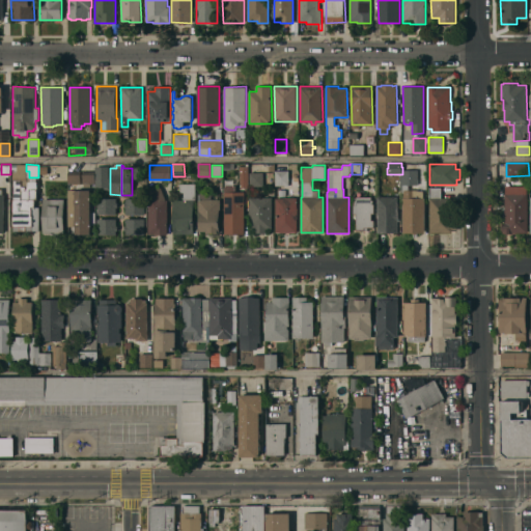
[(109,187),(108,187),(108,189),(102,189),(102,187),(96,187),(96,166),(109,166),(109,187)]
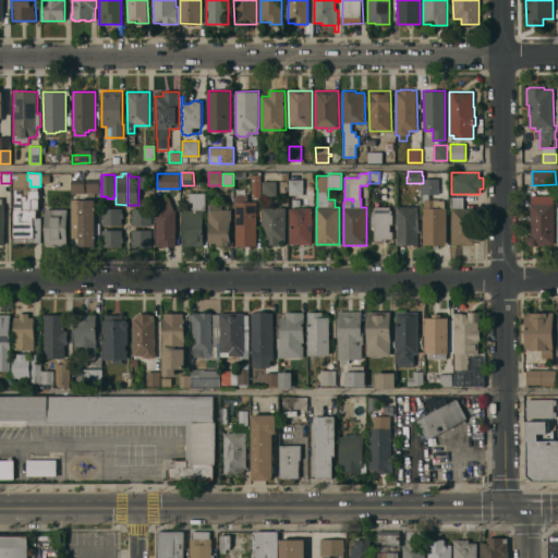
[(261,196),(252,197),(252,174),(261,174),(261,196)]
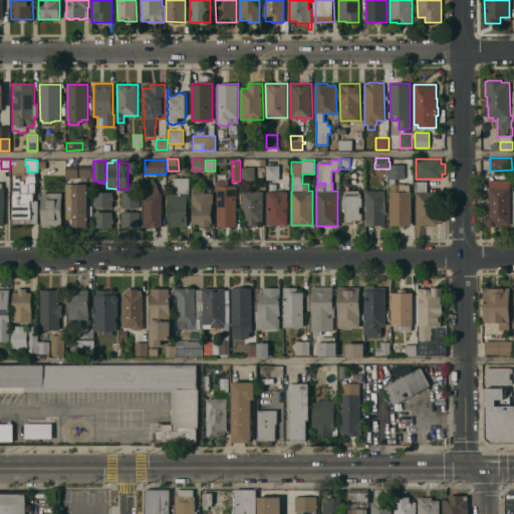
[(129,162),(141,162),(141,174),(129,174),(129,162)]
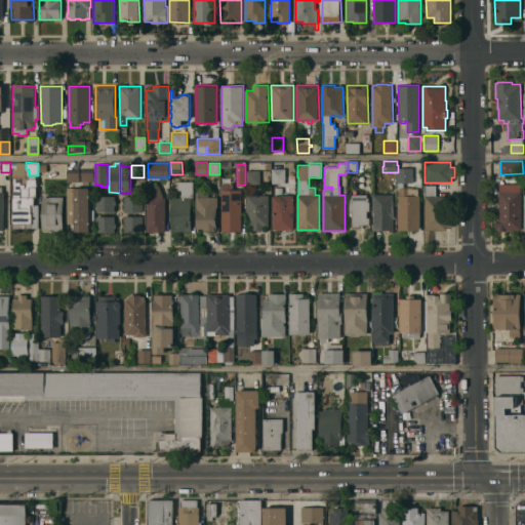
[(398,167),(412,167),(412,190),(418,190),(418,195),(419,195),(419,230),(412,230),(412,231),(407,231),(407,230),(399,230),(398,172),(398,167)]
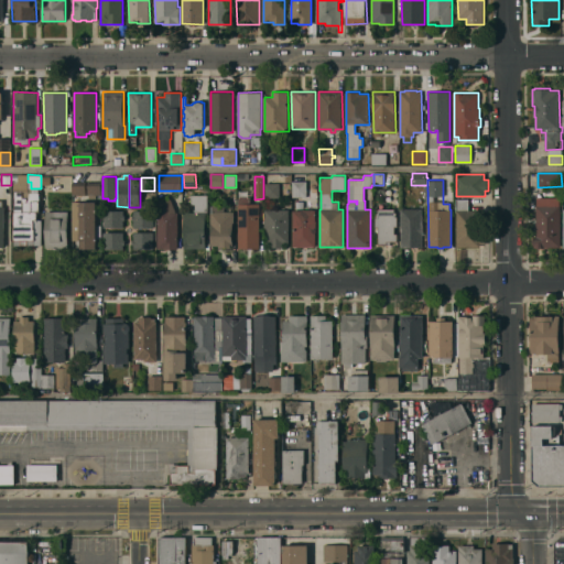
[(306,197),(292,197),(292,181),(306,181),(306,197)]
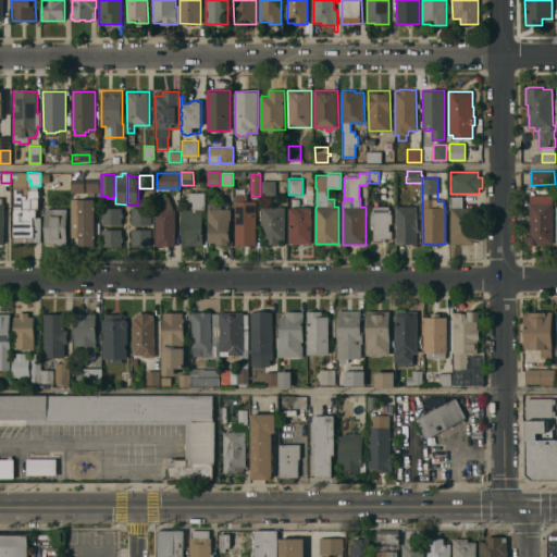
[(84,180),(84,193),(72,193),(72,180),(84,180)]
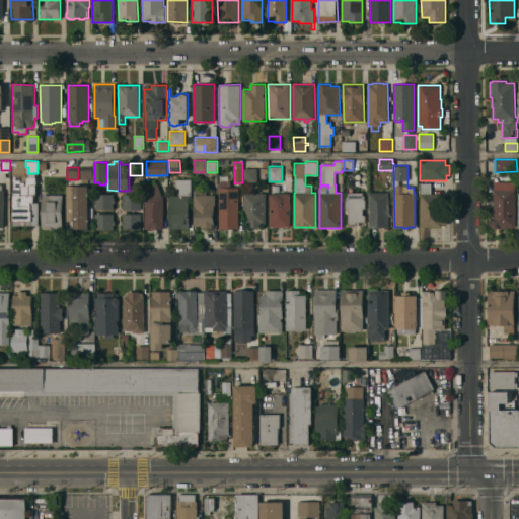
[(92,167),(92,179),(88,179),(88,183),(82,183),(82,179),(81,179),(80,167),(92,167)]
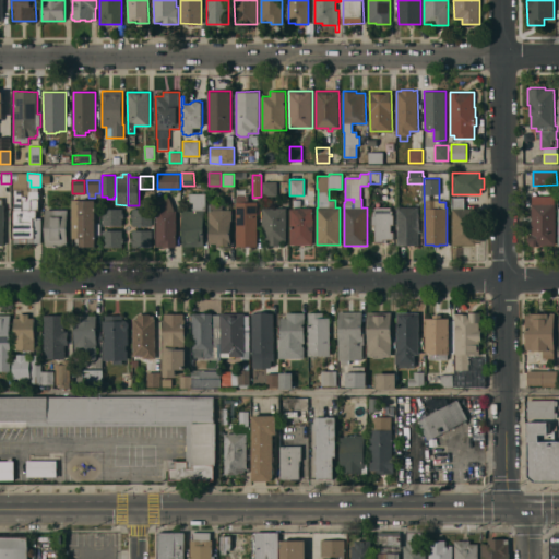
[(27,181),(27,190),(31,190),(31,191),(38,191),(38,210),(36,210),(36,218),(40,218),(40,242),(34,242),(34,244),(14,244),(14,238),(13,238),(13,210),(14,210),(14,189),(13,189),(13,181),(27,181)]
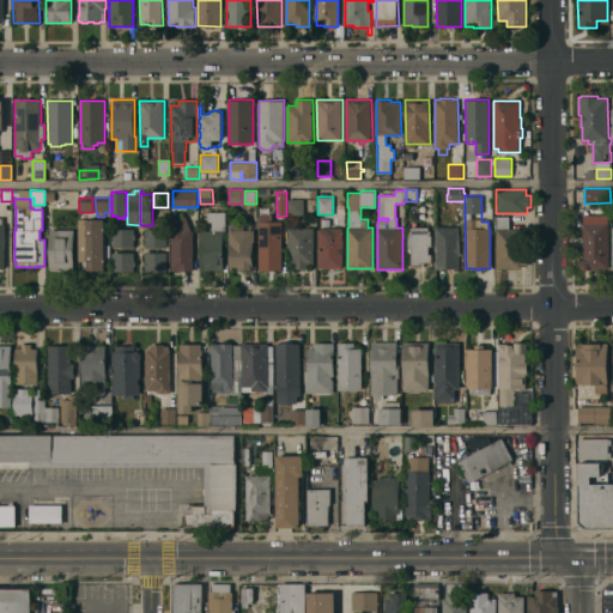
[(304,214),(289,214),(287,199),(303,199),(304,214)]
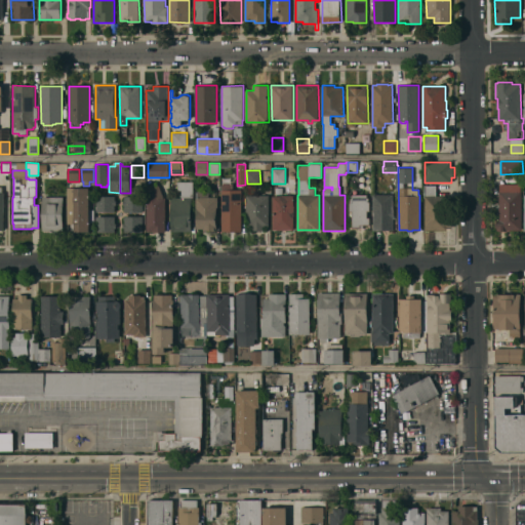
[(242,231),(221,231),(221,190),(221,184),(221,177),(232,177),(232,184),(233,183),(233,190),(241,190),(242,231)]
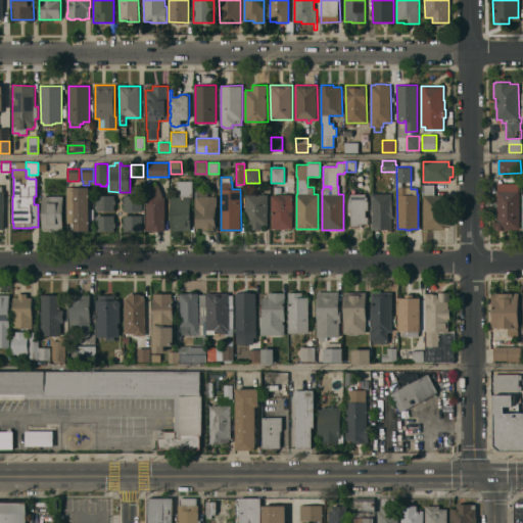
[(193,196),(191,196),(191,230),(172,230),(172,218),(171,218),(171,196),(178,196),(178,181),(193,181),(193,196)]
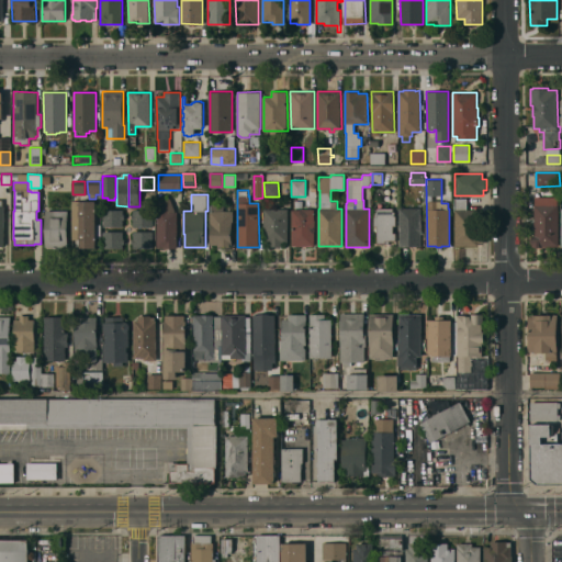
[(535,197),(558,197),(558,205),(559,246),(542,246),(542,247),(531,247),(531,236),(535,235),(535,197)]
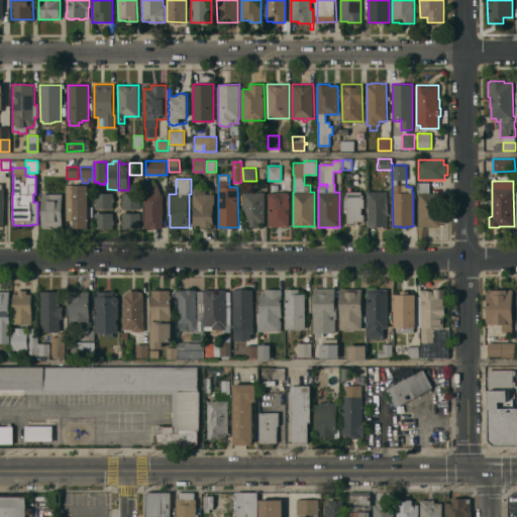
[(163,228),(150,228),(150,227),(144,227),(144,183),(157,183),(162,195),(163,194),(163,228)]
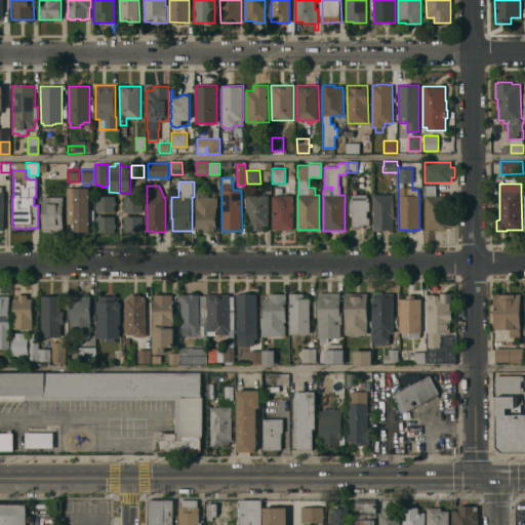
[(447,213),(452,213),(452,227),(447,227),(447,230),(425,230),(425,186),(437,186),(437,196),(447,196),(447,213)]
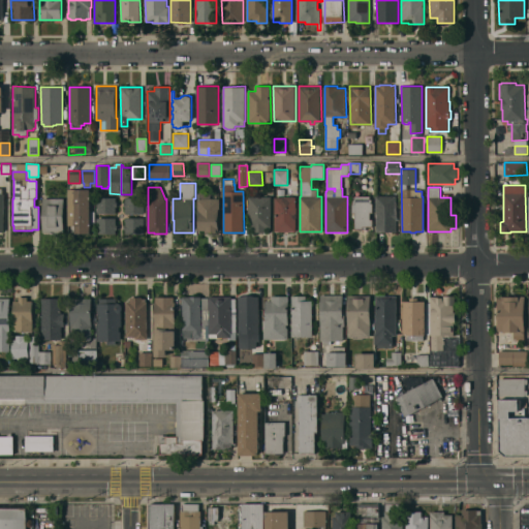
[(91,234),(75,234),(75,224),(74,224),(74,220),(75,220),(75,203),(74,203),(74,197),(74,189),(90,189),(91,234)]
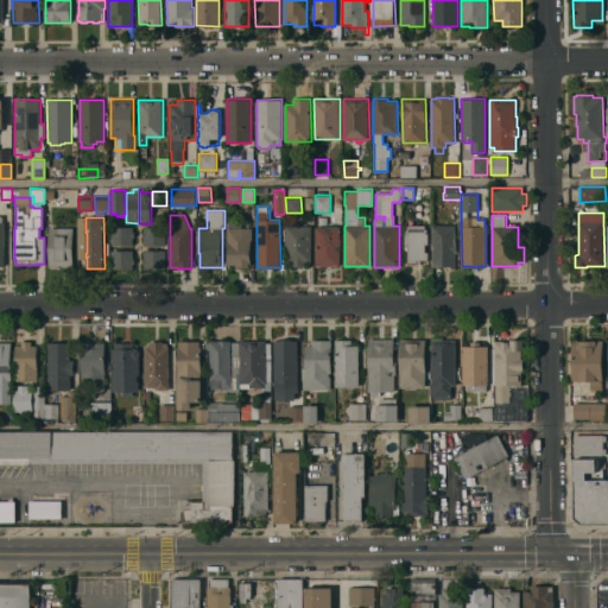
[(242,221),(242,228),(248,228),(253,228),(253,240),(252,240),(252,264),(249,264),(249,267),(236,267),(236,265),(228,265),(228,246),(227,246),(227,228),(229,228),(229,221),(242,221)]
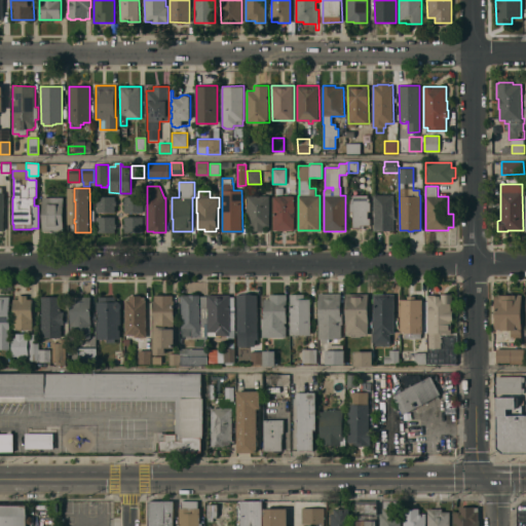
[(374,194),(395,194),(395,219),(395,230),(374,230),(374,194)]
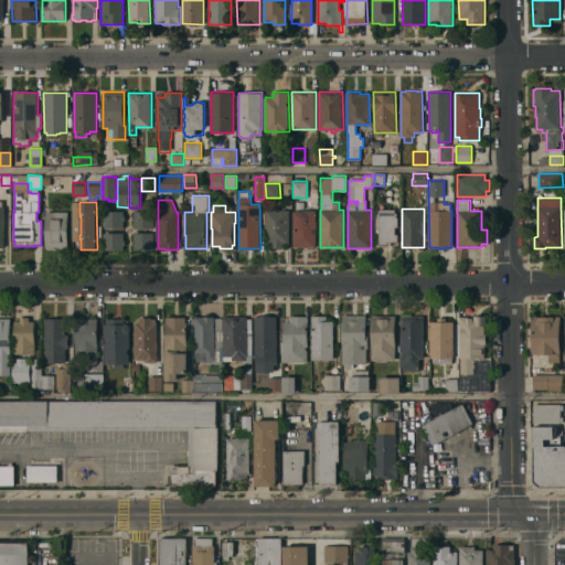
[(266,210),(290,210),(290,243),(284,243),(284,247),(273,247),(273,243),(266,243),(266,210)]
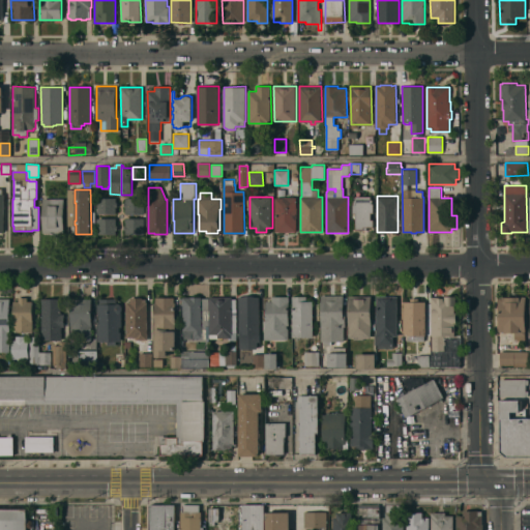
[(275,198),(283,198),(283,197),(296,197),(296,207),(297,207),(297,217),(296,217),(296,232),(275,232),(275,198)]
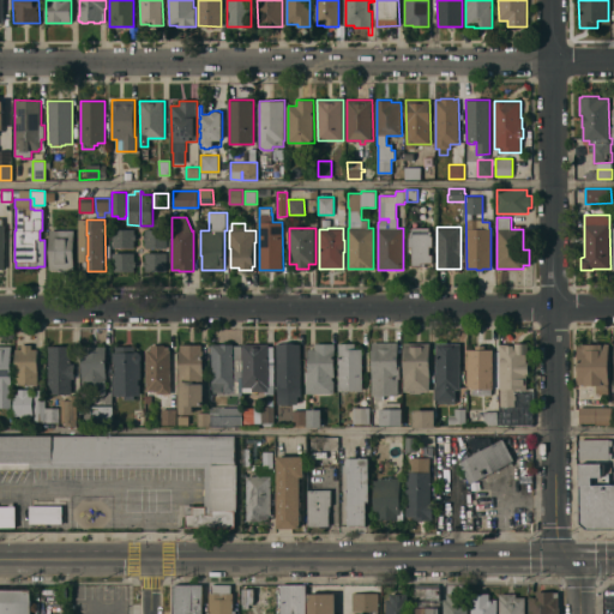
[(429,228),(429,232),(432,232),(432,247),(429,247),(429,254),(432,254),(432,268),(425,268),(425,266),(411,266),(411,247),(409,247),(409,236),(410,236),(410,232),(411,232),(411,228),(429,228)]
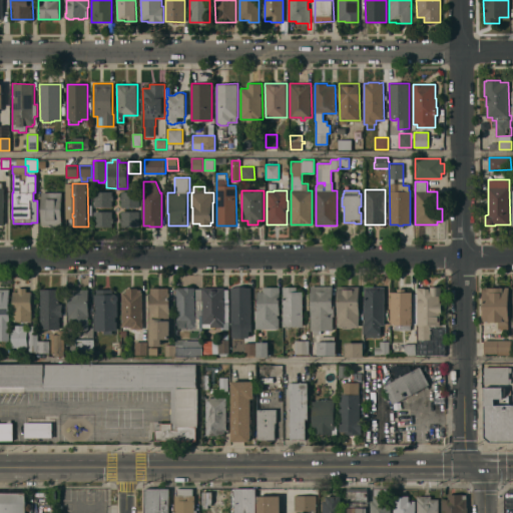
[(94,191),(112,191),(112,195),(113,195),(113,200),(112,200),(112,206),(94,206),(94,191)]
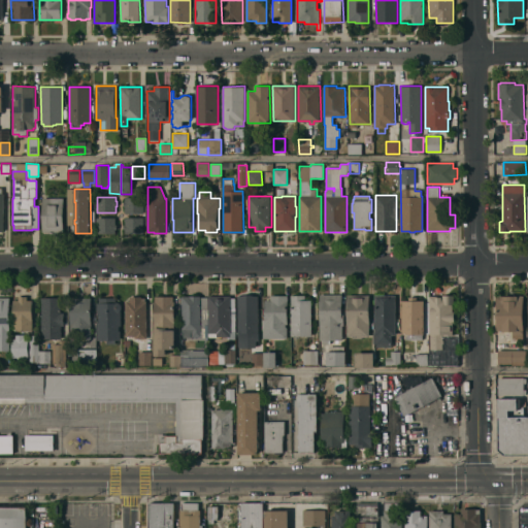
[(125,212),(125,206),(124,206),(124,201),(125,201),(125,197),(143,197),(143,213),(125,212)]
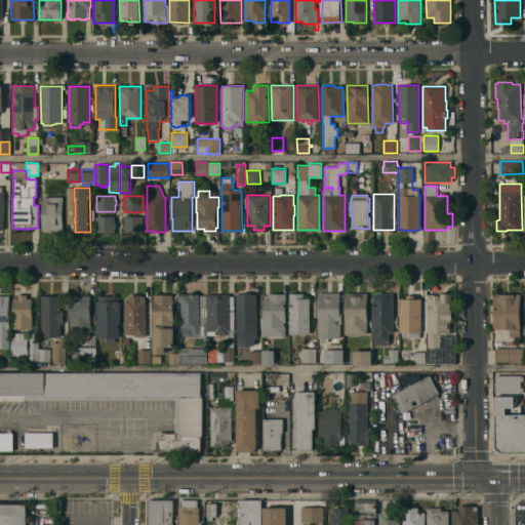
[(63,197),(64,230),(43,231),(42,197),(63,197)]
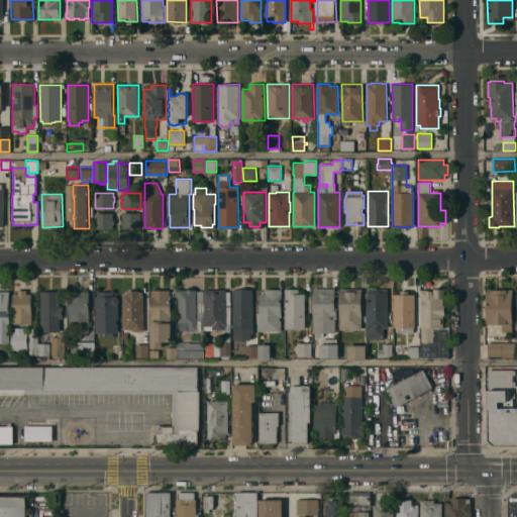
[(95,228),(95,213),(113,213),(113,219),(114,219),(114,224),(113,224),(113,228),(95,228)]
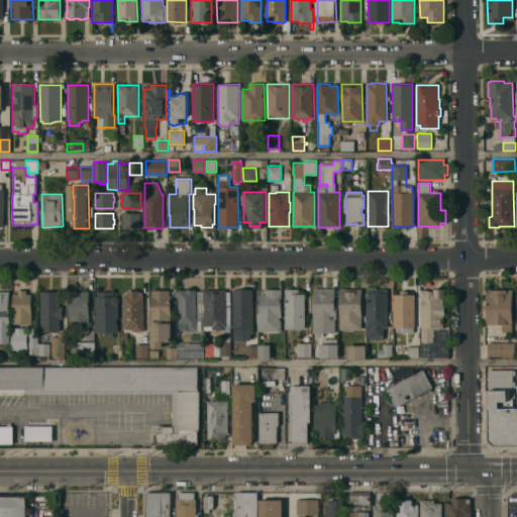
[(140,228),(122,228),(122,224),(121,224),(121,220),(122,220),(122,213),(140,213),(140,228)]
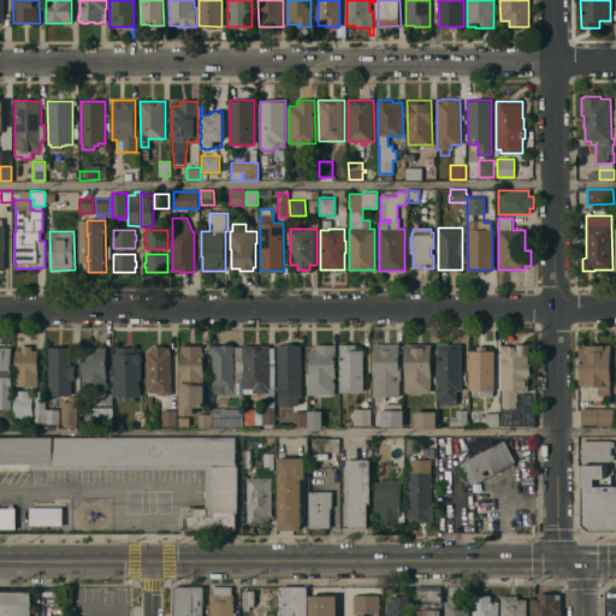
[(400,343),(400,363),(401,363),(401,379),(400,379),(400,396),(385,396),(385,400),(384,400),(384,401),(375,401),(375,397),(373,397),(373,362),(372,362),(372,351),(373,351),(373,343),(400,343)]
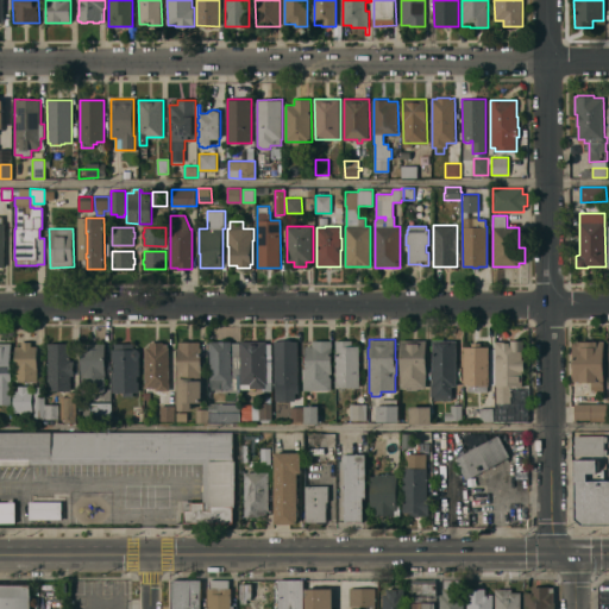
[(332,374),(330,374),(330,377),(331,377),(331,390),(305,390),(305,368),(306,368),(306,346),(307,346),(307,340),(332,340),(332,374)]
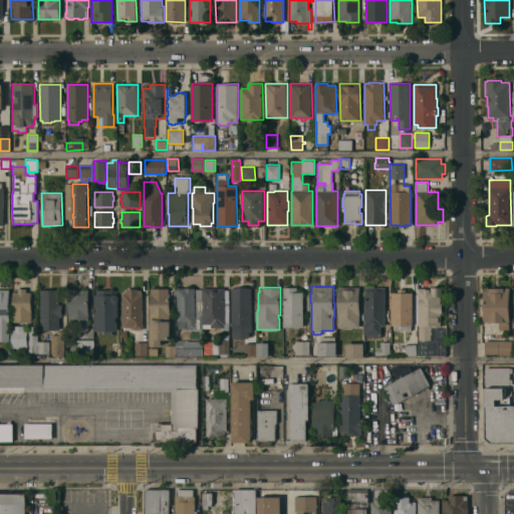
[(284,287),(297,287),(297,292),(303,292),(303,326),(284,326),(284,287)]
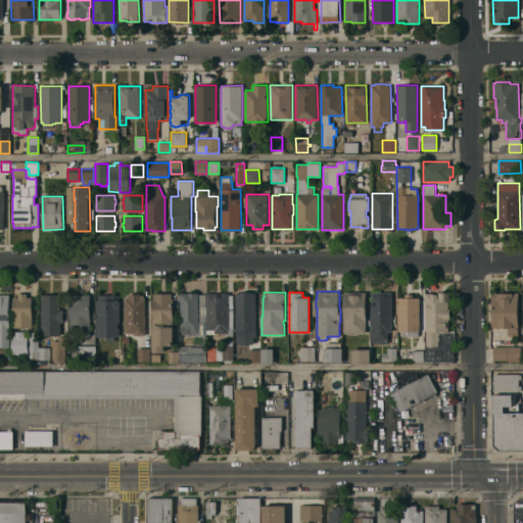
[(366,292),(367,322),(366,322),(366,333),(359,333),(359,335),(349,335),(349,333),(344,333),(344,322),(343,322),(343,292),(366,292)]
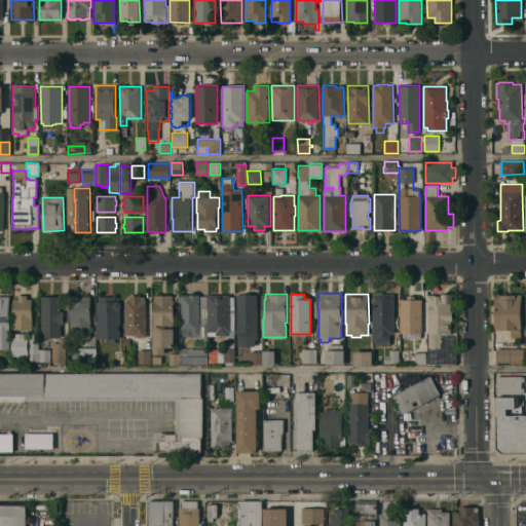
[(395,294),(395,334),(390,334),(390,341),(389,341),(389,345),(375,345),(375,342),(373,342),(373,294),(395,294)]
